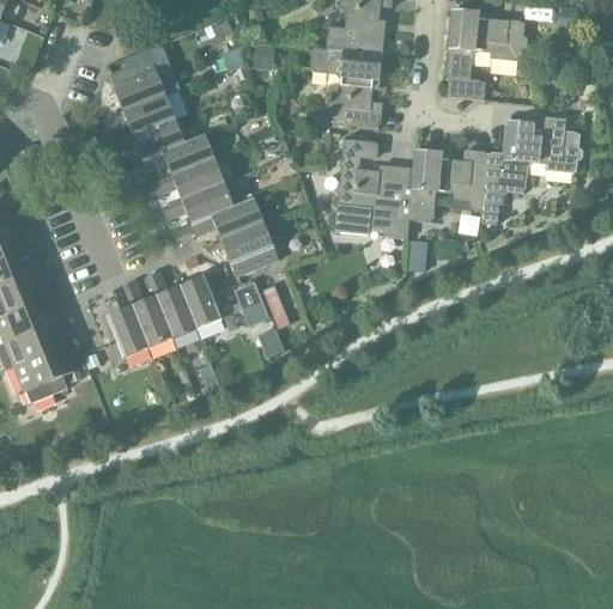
[(329,26),(327,48),(381,55),(383,29),(378,29),(381,6),(390,7),(390,0),(343,0),(341,7),(347,8),(346,29),(329,26)]
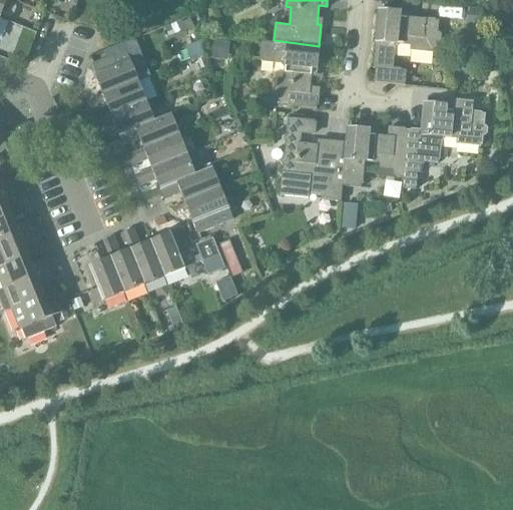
[(470,5),(467,23),(481,25),(483,7),(470,5)]
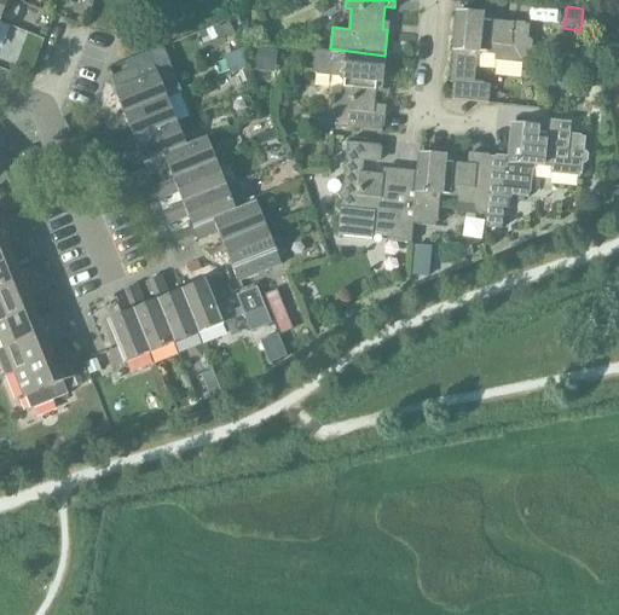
[(456,10),(449,80),(453,80),(452,97),(489,100),(490,82),(473,81),(476,50),(496,52),(496,58),(526,61),(530,23),(482,18),(482,13),(456,10)]
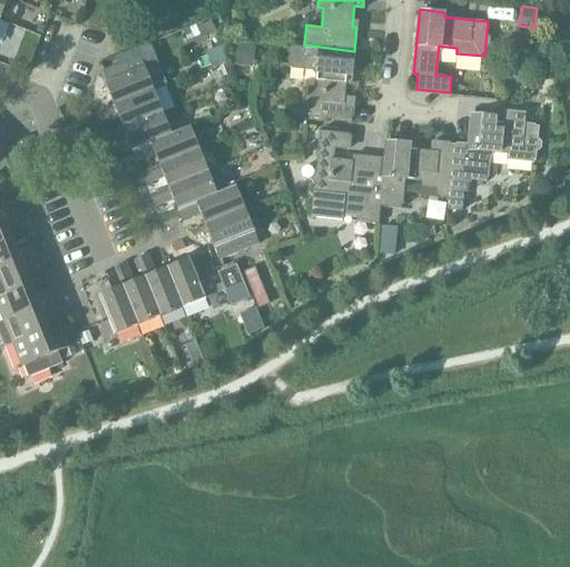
[(546,10),(543,27),(561,28),(563,12),(546,10)]
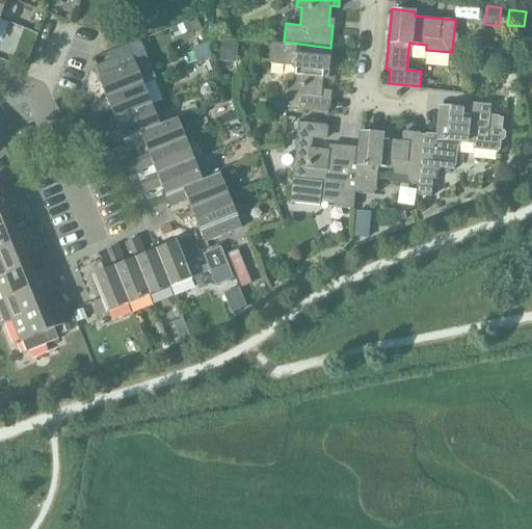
[(166,67),(168,73),(211,55),(209,40),(191,46),(195,54),(166,67)]
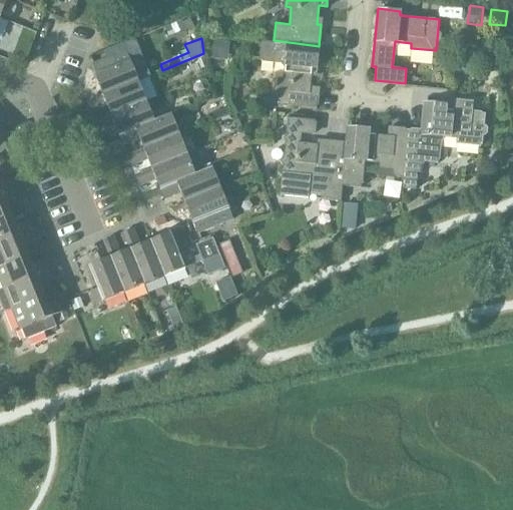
[(211,38),(209,50),(226,52),(227,40),(211,38)]
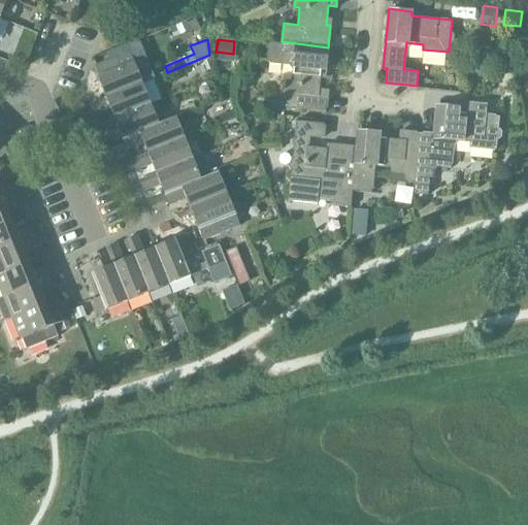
[(328,47),(282,41),(268,40),(266,61),(294,63),(292,80),(287,80),(286,95),(281,94),(277,98),(276,105),(326,109),(328,89),(320,88),(322,68),(326,69),(328,47)]
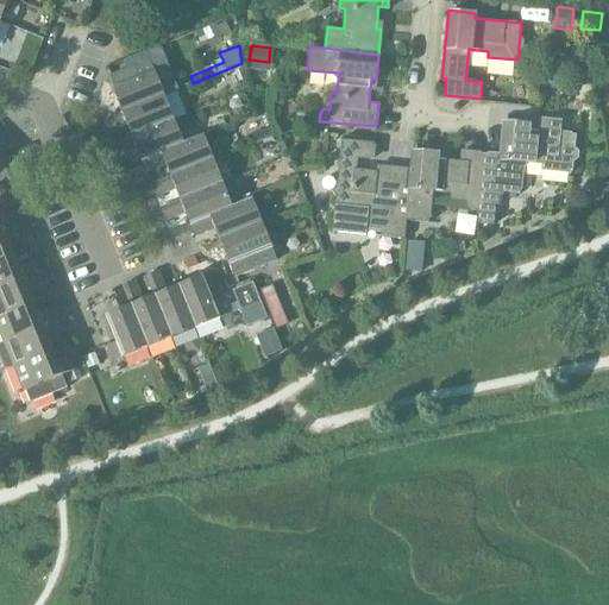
[(112,86),(123,112),(164,94),(150,57),(110,74),(114,86),(112,86)]
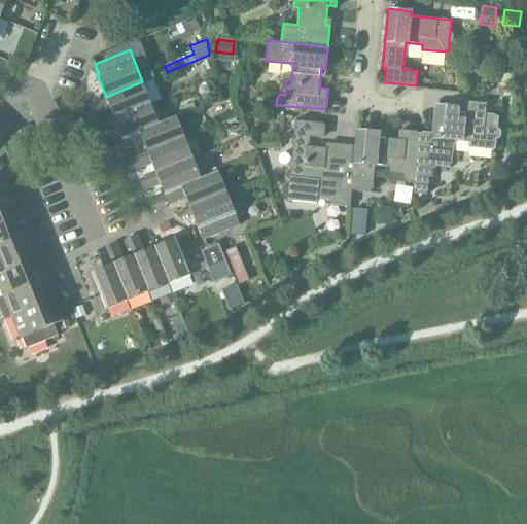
[(110,107),(114,117),(150,102),(142,81),(106,97),(89,103),(93,113),(110,107)]
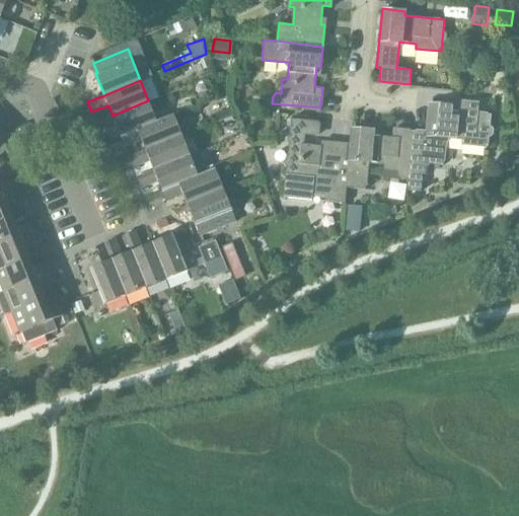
[(426,131),(414,130),(409,178),(408,188),(421,190),(423,173),(425,173),(427,161),(443,163),(446,136),(462,138),(462,143),(488,145),(491,114),(477,112),(478,100),(458,98),(457,109),(451,108),(451,105),(429,102),(426,131)]
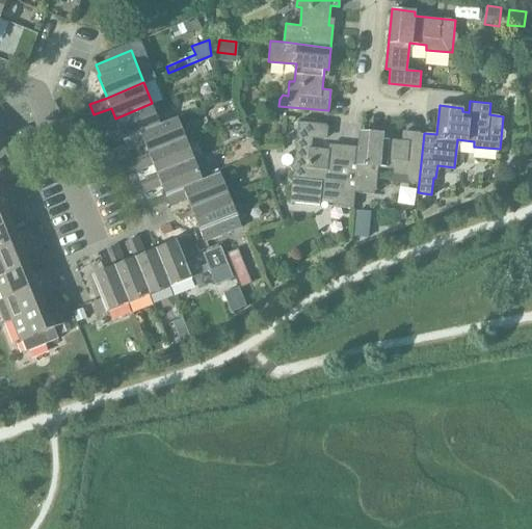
[(120,129),(124,139),(161,125),(160,123),(152,103),(115,118),(98,125),(102,135),(120,129)]
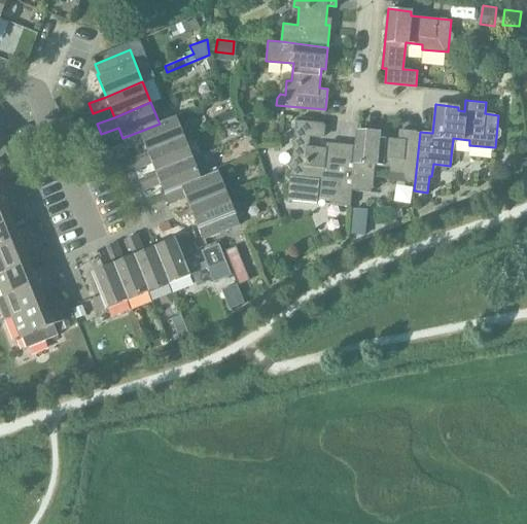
[(144,141),(148,151),(184,137),(176,115),(159,121),(160,124),(123,138),(127,148),(144,141)]
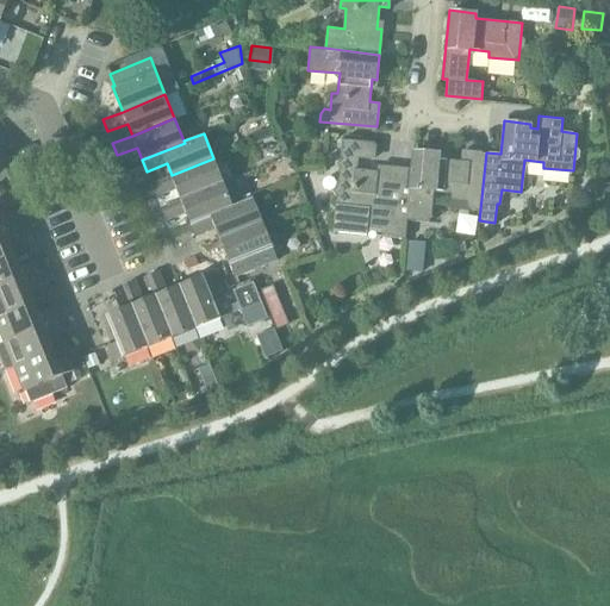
[(383,235),(405,237),(408,218),(411,169),(386,166),(386,170),(356,168),(358,155),(373,156),(375,141),(342,138),(337,186),(335,186),(332,189),(335,194),(336,194),(332,230),(337,231),(337,230),(367,233),(367,225),(383,226),(383,235)]
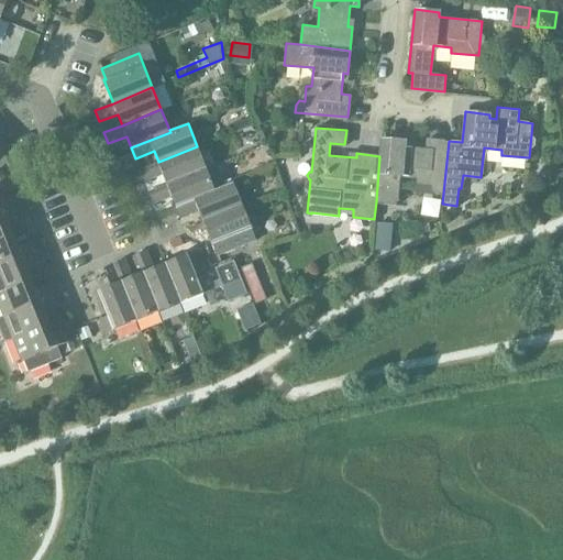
[(382,139),(379,156),(376,201),(396,204),(399,175),(418,176),(417,182),(432,184),(432,188),(435,193),(443,194),(449,141),(426,139),(424,147),(405,145),(405,141),(382,139)]
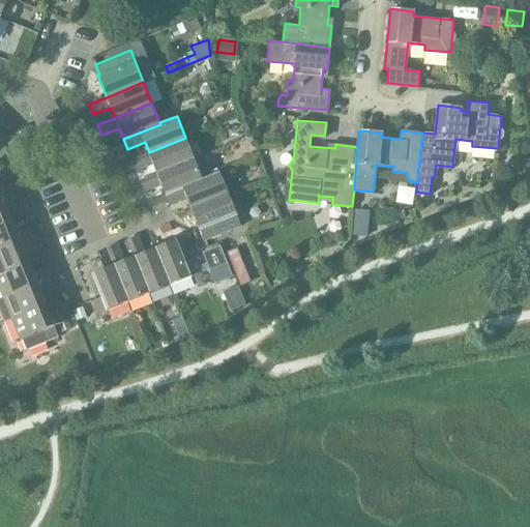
[(153,163),(157,173),(194,158),(185,138),(149,152),(131,159),(136,170),(153,163)]
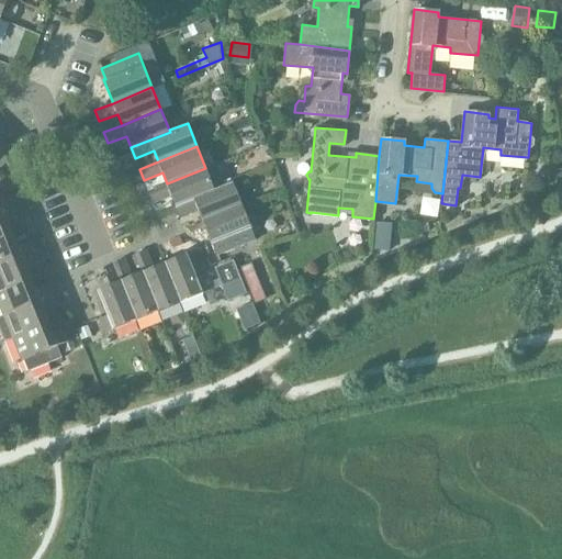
[(171,194),(176,205),(215,190),(214,189),(205,168),(167,183),(148,191),(153,202),(171,194)]
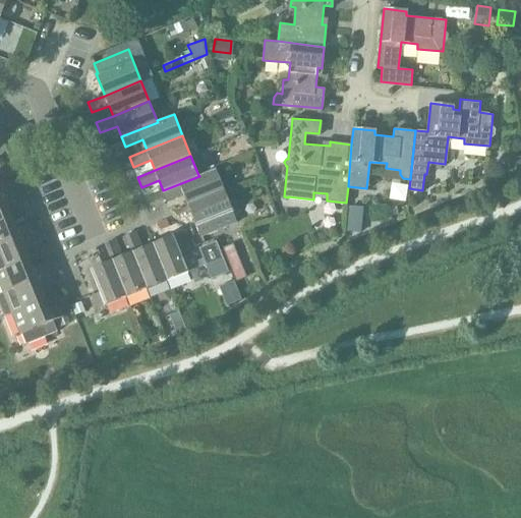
[(184,193),(188,204),(224,189),(216,168),(198,175),(199,176),(163,190),(167,200),(184,193)]
